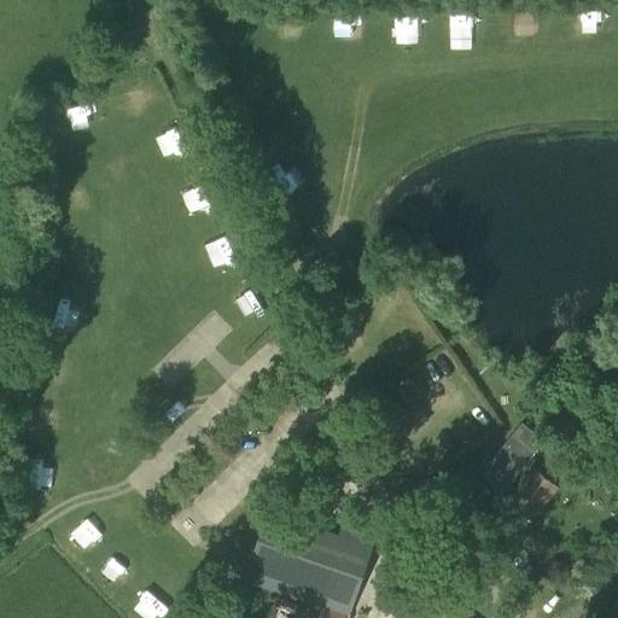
[(483,46),(483,22),(455,23),(456,47),(483,46)]
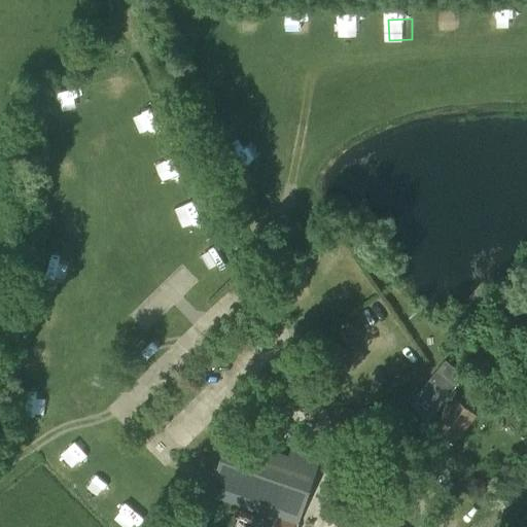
[(358,38),(357,23),(342,24),(343,39),(358,38)]
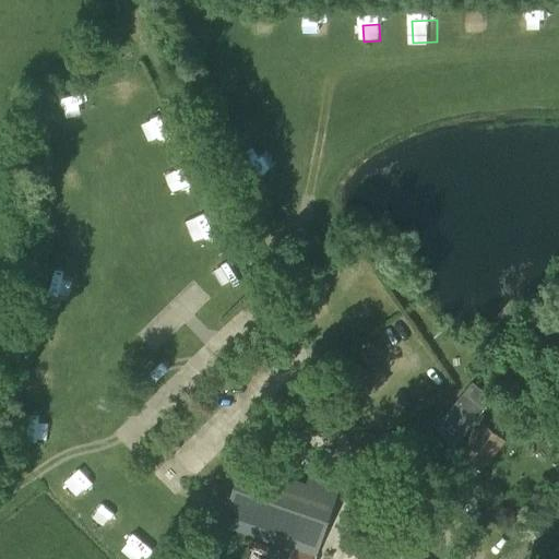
[(456,452),(479,472),(506,440),(483,420),(456,452)]
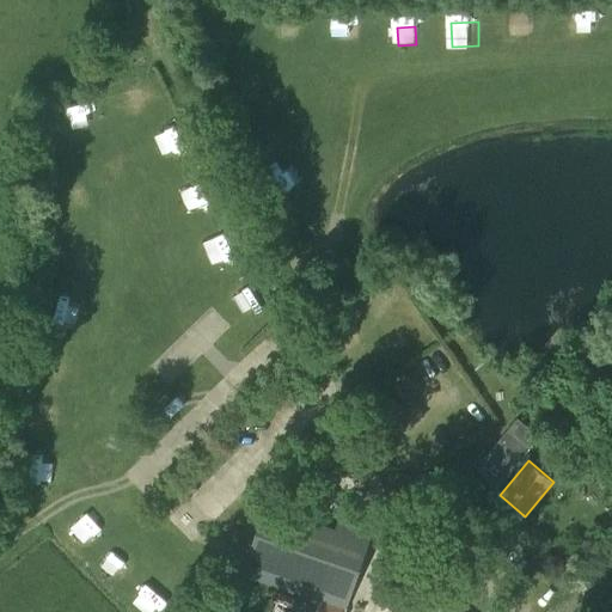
[(316,611),(346,611),(347,609),(374,526),(340,514),(334,527),(267,502),(242,574),(320,601),(316,611)]
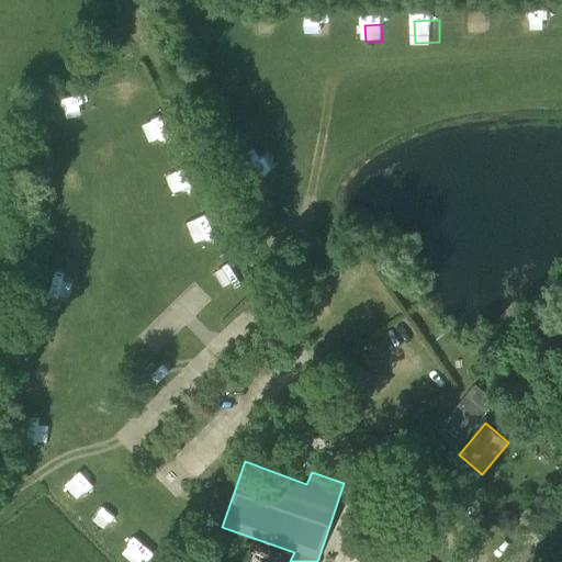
[(210,561),(222,561),(232,536),(220,531),(210,561)]
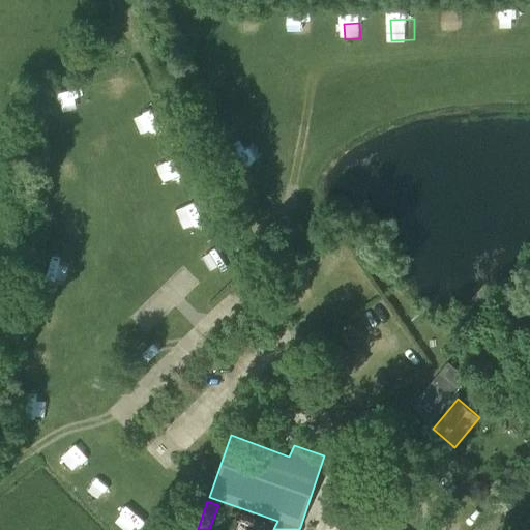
[(404,529),(392,520),(383,529),(404,529)]
